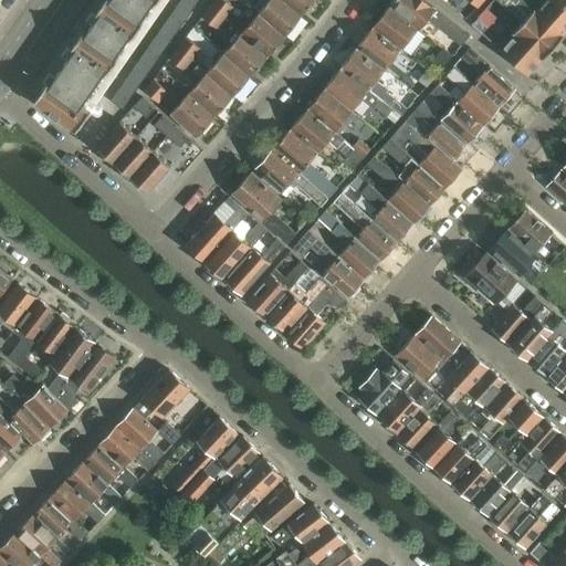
[(105,0),(38,97),(34,101),(96,143),(123,112),(123,111),(124,109),(148,74),(173,40),(197,4),(199,0),(105,0)]
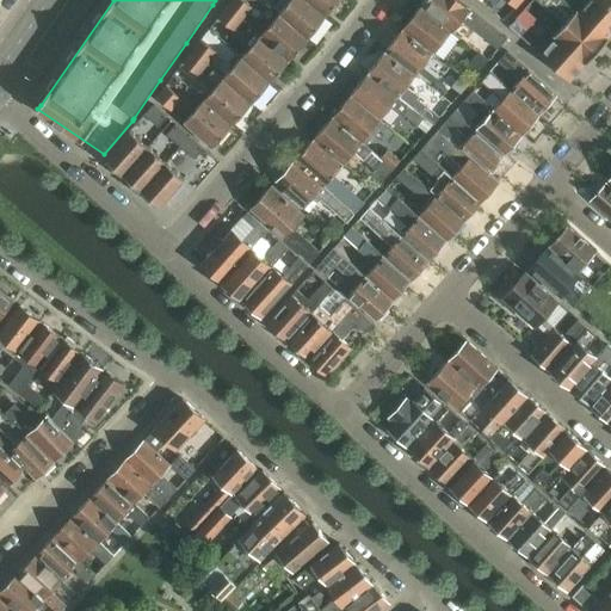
[(242,0),(234,0),(229,7),(244,19),(253,7),(242,0)]
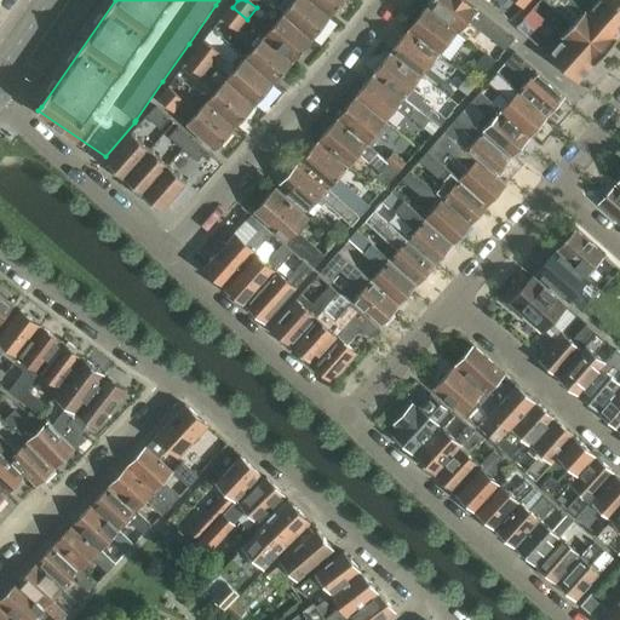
[(311,0),(294,0),(283,15),(314,39),(332,16),(311,0)]
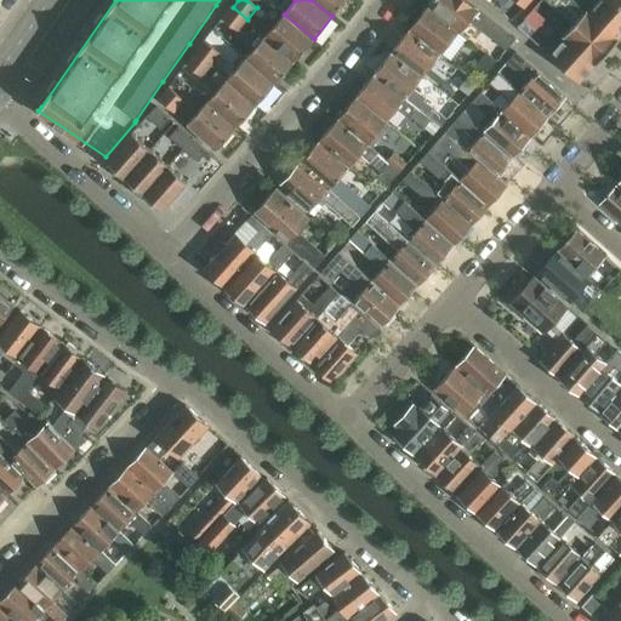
[(312,0),(332,16),(345,1),(345,0),(312,0)]
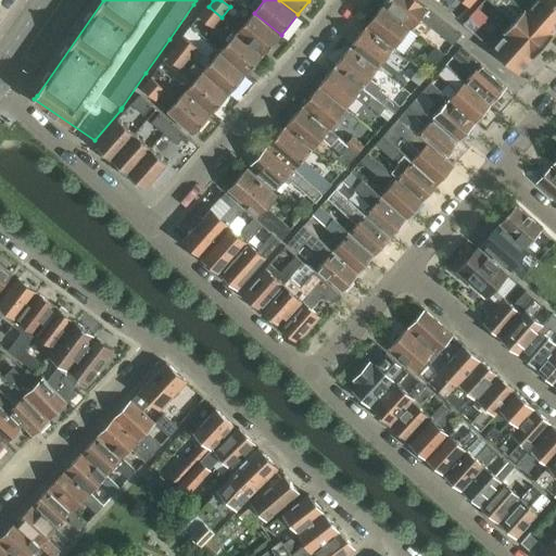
[(417,0),(387,0),(383,7),(411,29),(413,29),(420,20),(454,46),(463,36),(452,27),(429,9),(417,0)]
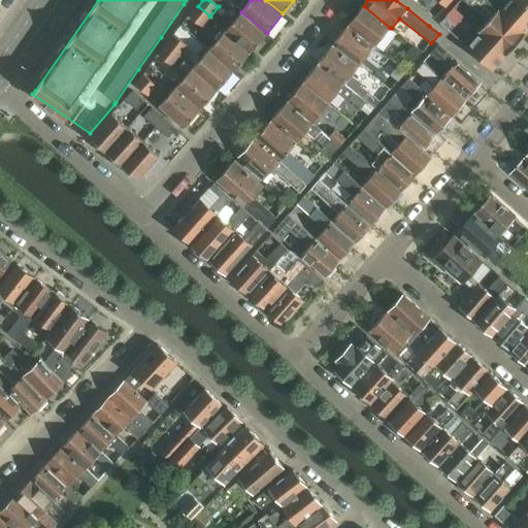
[(464,0),(488,21),(483,27),(485,29),(469,47),(493,69),(525,33),(500,11),(487,0),(464,0)]
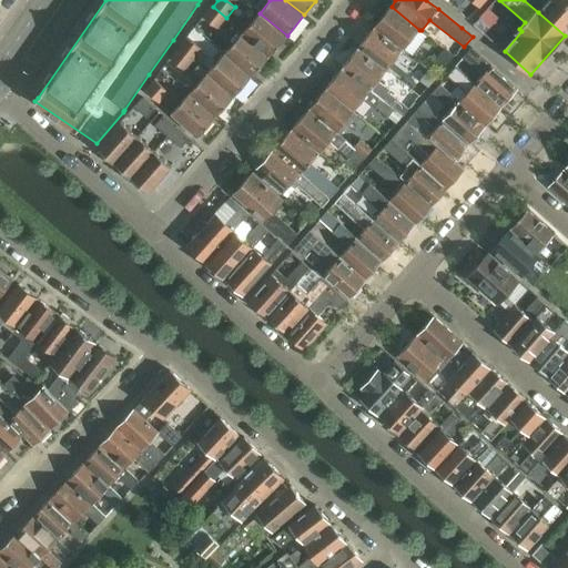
[(567,4),(563,0),(549,0),(538,12),(565,36),(567,32),(567,4)]
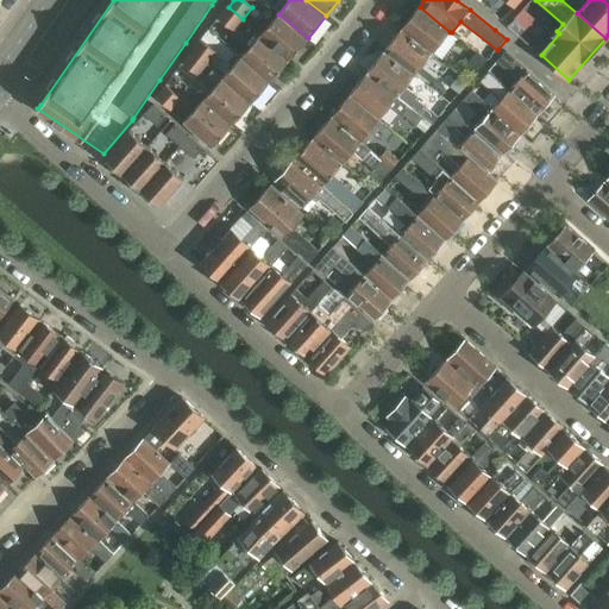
[(228,7),(219,18),(234,30),(243,19),(228,7)]
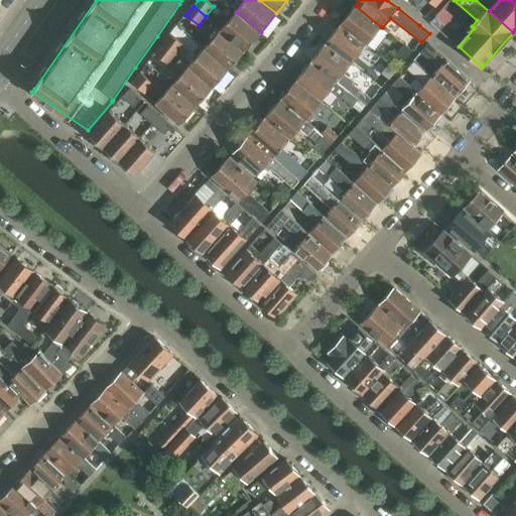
[(356,6),(341,24),(366,45),(367,45),(381,27),(356,6)]
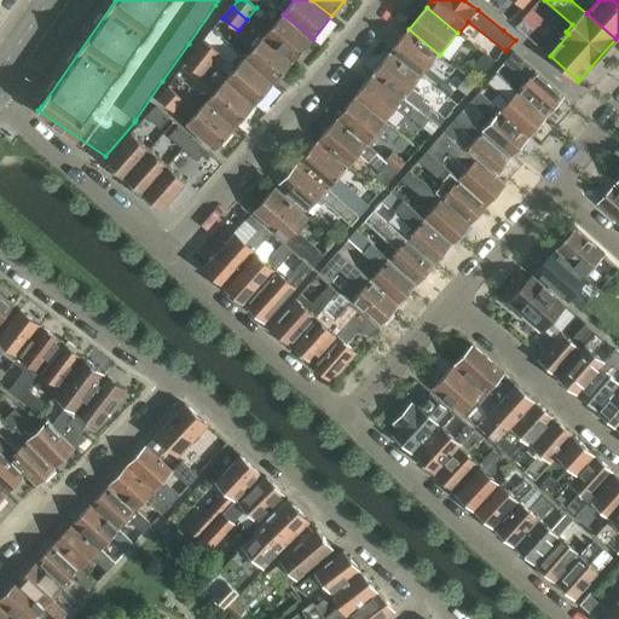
[(282,16),(265,36),(295,61),(298,58),(313,39),(283,15),(282,16)]
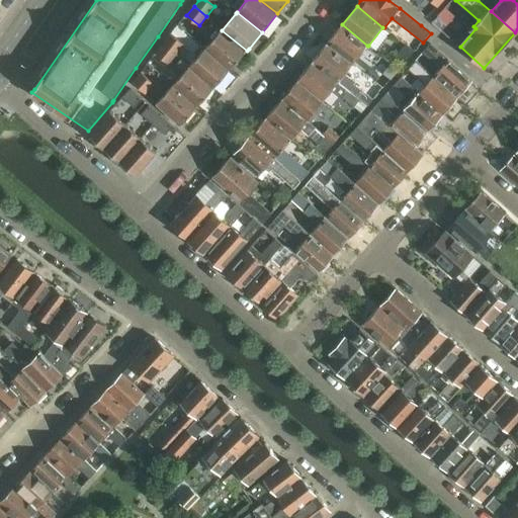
[(441,13),(433,22),(442,30),(450,21),(441,13)]
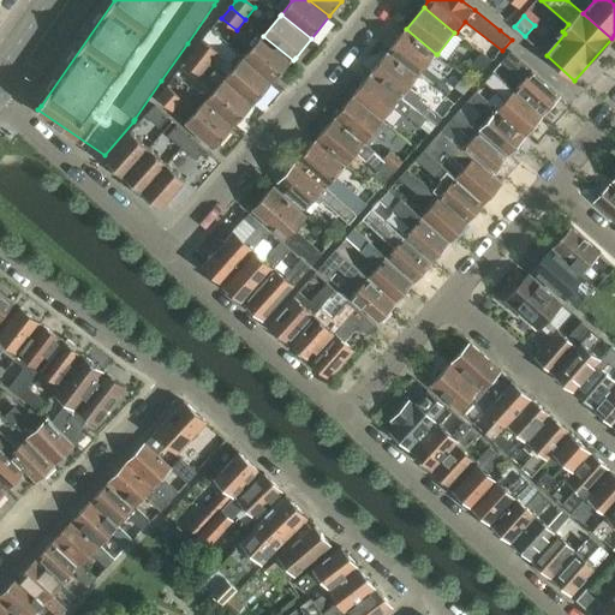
[(406,29),(388,52),(419,77),(436,54),(406,29)]
